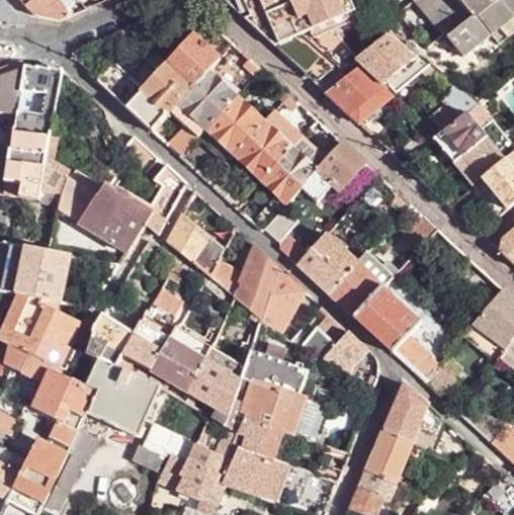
[(59,18),(63,17),(48,0),(24,0),(21,3),(31,14),(59,18)]
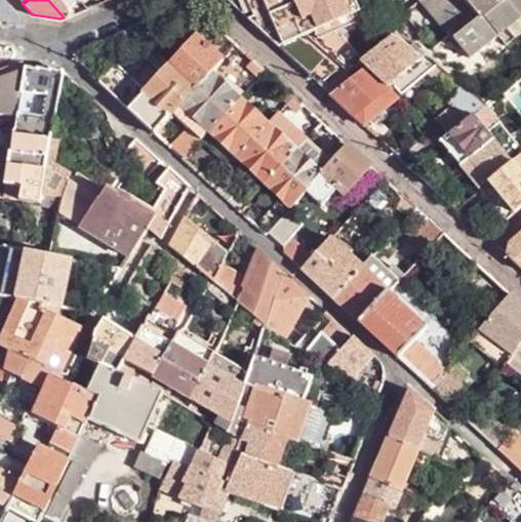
[(48,0),(64,17),(82,8),(75,0),(48,0)]
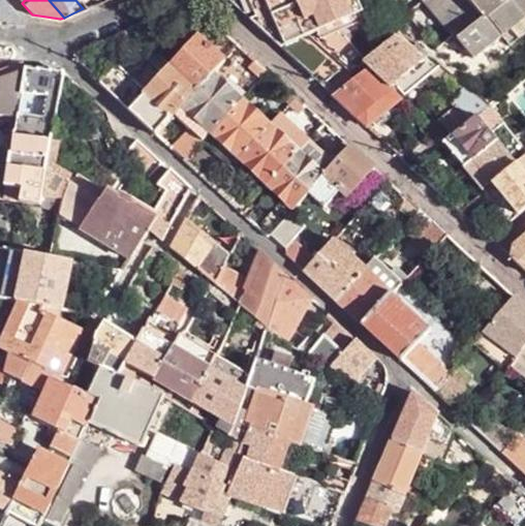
[(75,0),(83,8),(98,2),(96,0),(75,0)]
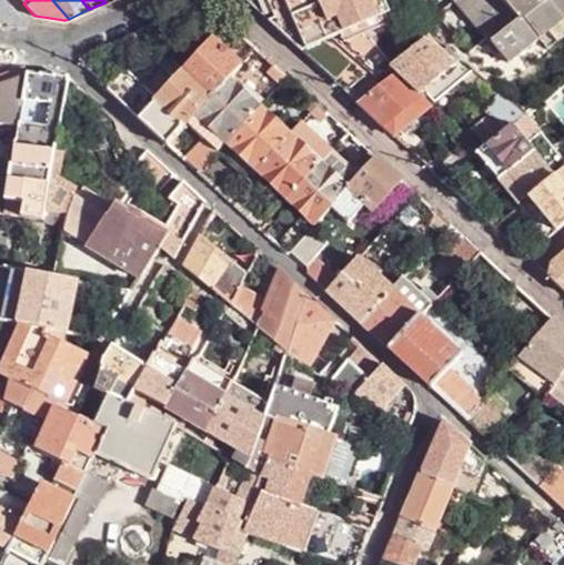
[(350,26),(388,9),(383,0),(248,0),(351,94),(390,63),(363,31),(354,34),(350,26)]
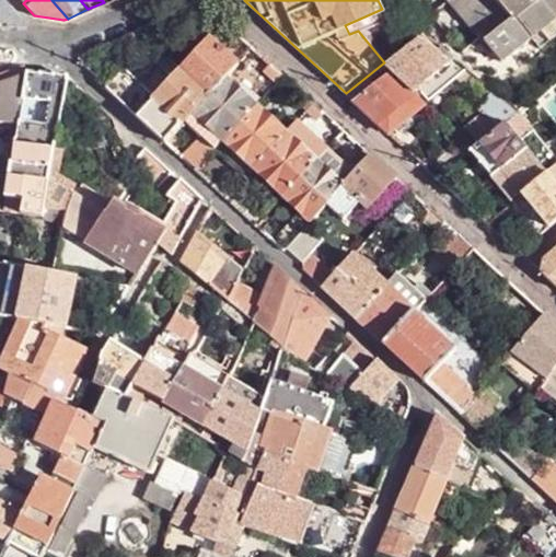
[(449,0),(481,37),(508,13),(497,0),(449,0)]
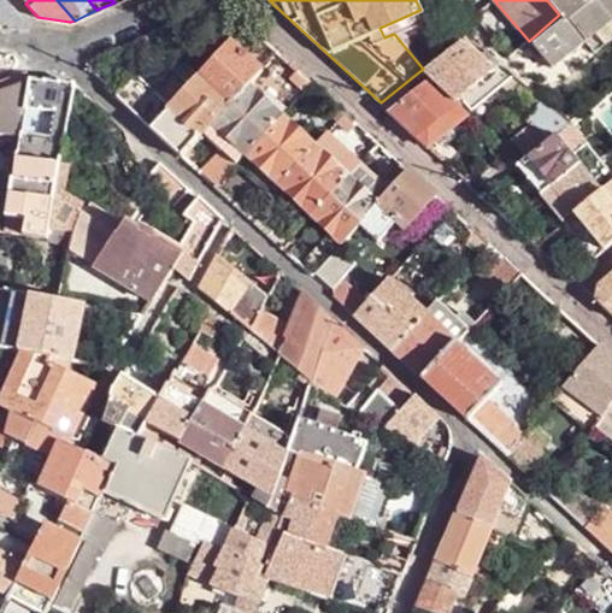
[(547,0),(559,15),(563,17),(564,17),(583,0),(547,0)]
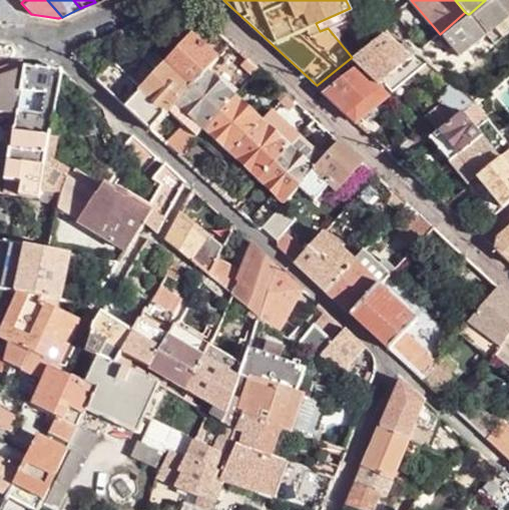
[(485,0),(469,14),(483,31),(508,9),(508,0),(485,0)]
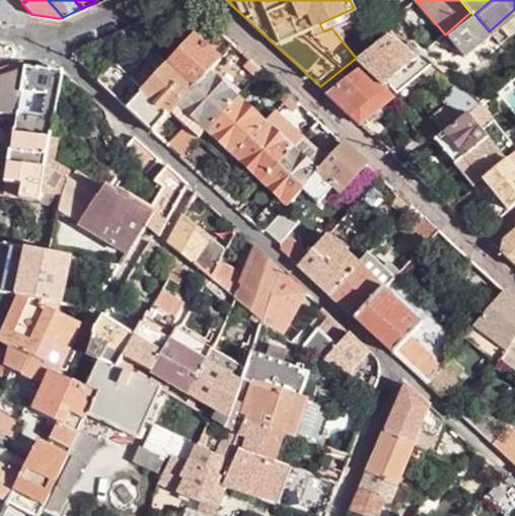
[(0,18),(14,19),(14,18),(0,2),(0,18)]
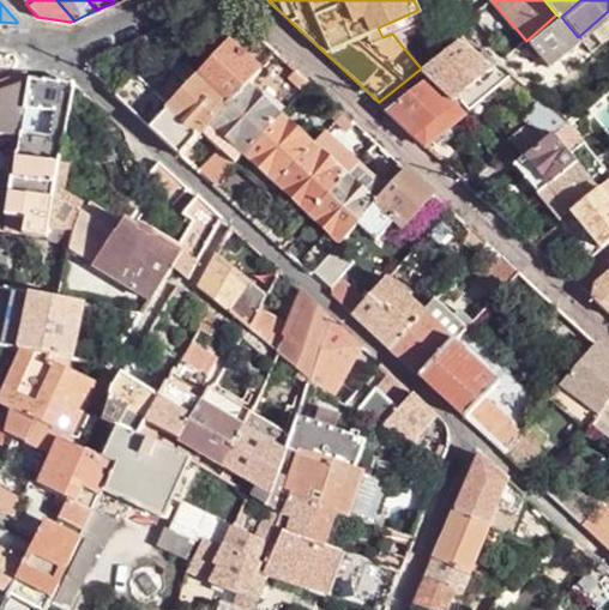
[(418,10),(378,28),(383,37),(392,34),(423,20),(418,10)]
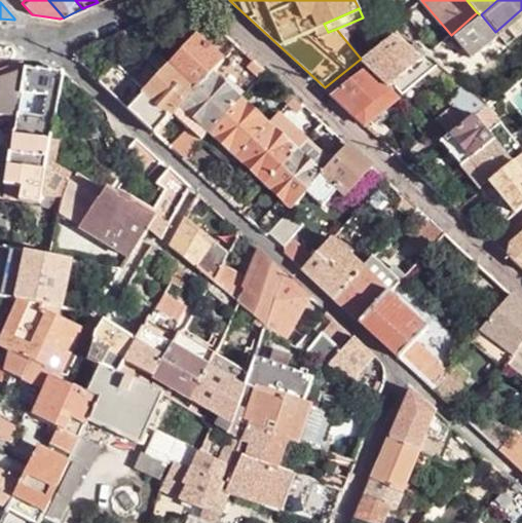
[(521,26),(521,9),(495,32),(504,41),(521,26)]
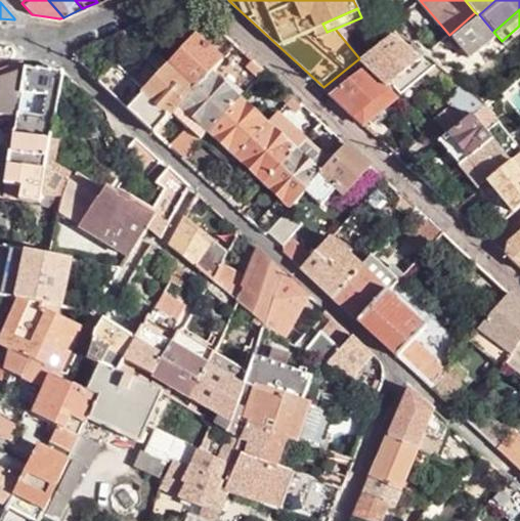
[(478,14),(475,12),(449,35),(466,54),(493,32),(479,14),(478,14)]
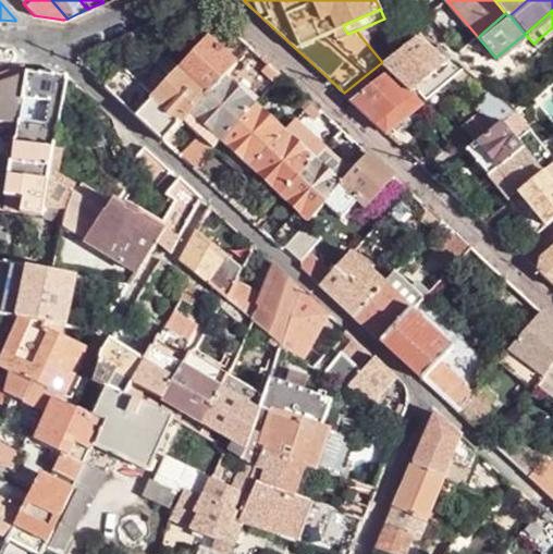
[(223,70),(234,58),(233,56),(245,44),(222,22),(210,35),(208,33),(187,56),(177,65),(206,90),(223,70)]
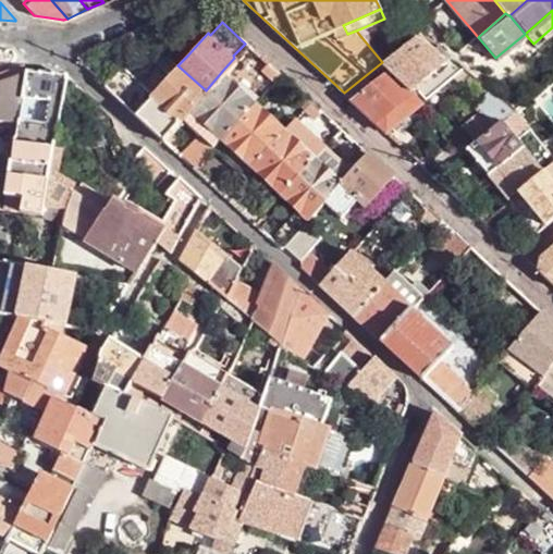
[(209,32),(201,24),(180,47),(184,51),(187,56),(208,33),(209,32)]
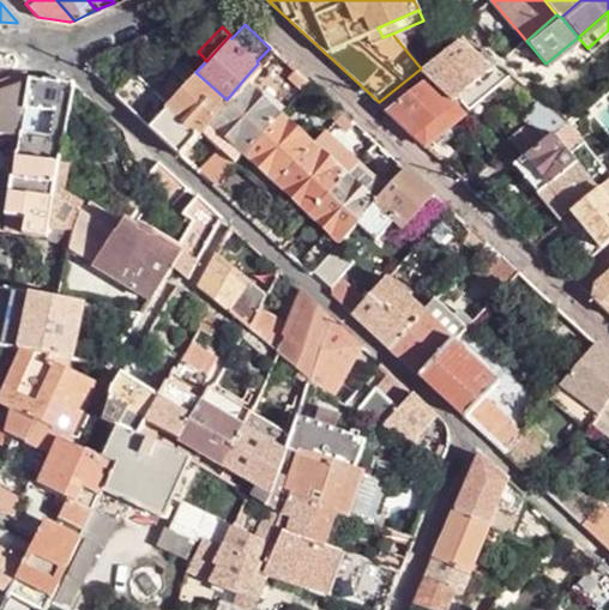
[(421,68),(426,74),(427,74),(450,98),(487,66),(493,60),(478,47),(474,52),(460,35),(421,68)]
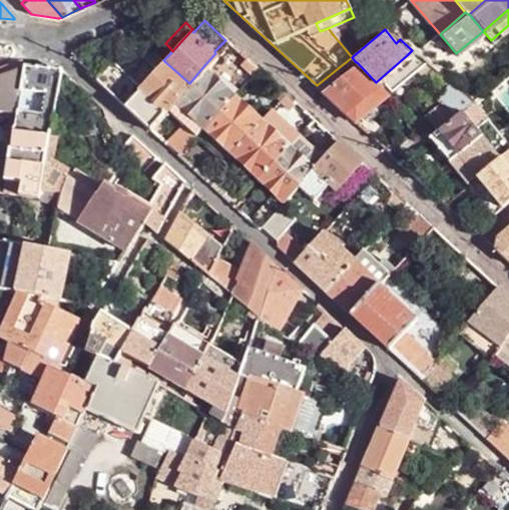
[(172,51),(169,47),(160,57),(163,60),(172,51)]
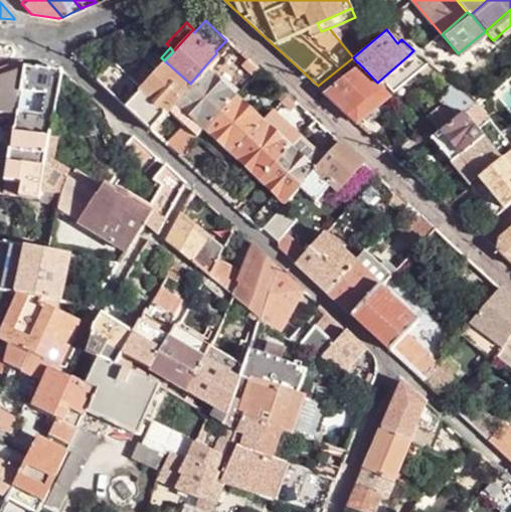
[(413,50),(408,55),(410,58),(417,53),(413,50)]
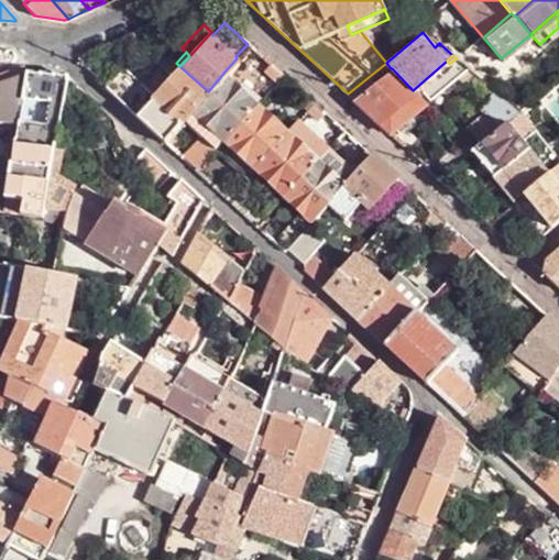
[(281,72),(269,59),(260,69),(273,81),(274,79),(276,77),(281,72)]
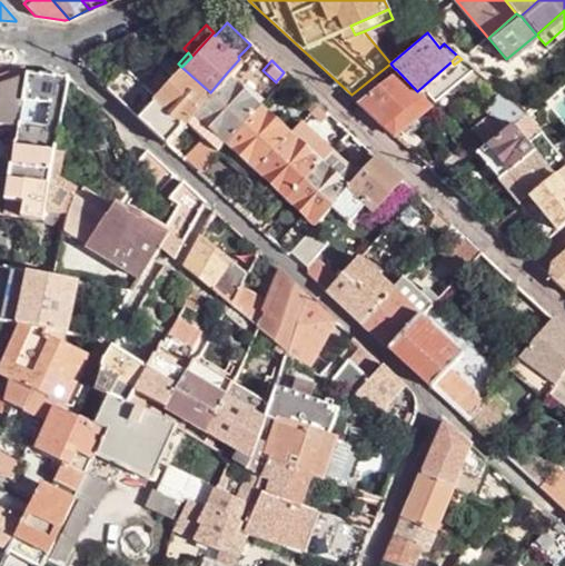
[(20,65),(0,71),(0,81),(23,72),(20,65)]
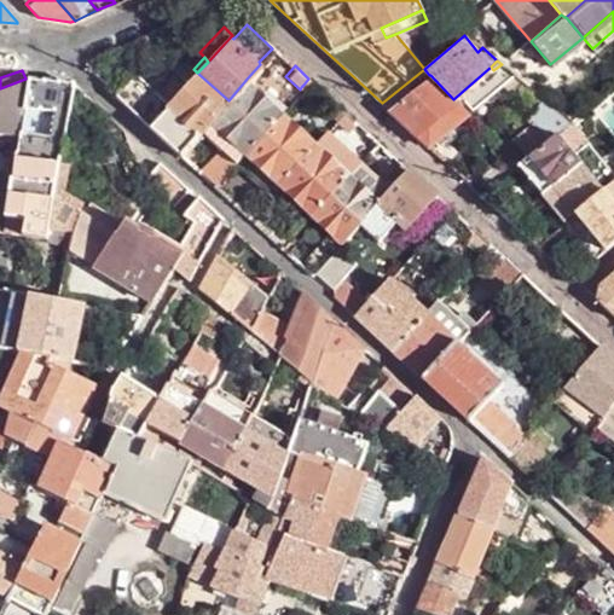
[(169,104),(133,71),(113,94),(149,126),(169,104)]
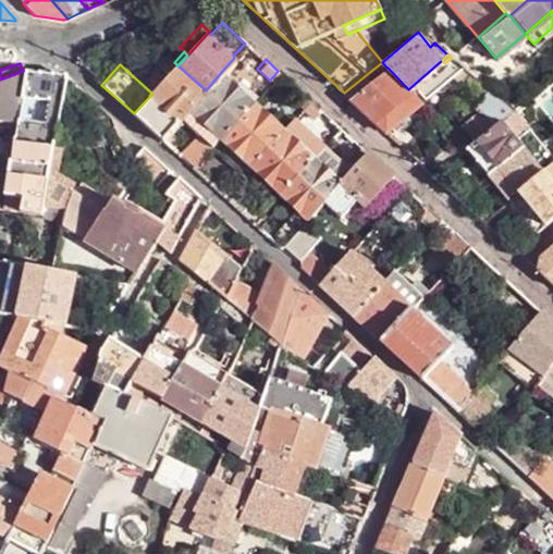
[(206,90),(177,65),(152,94),(134,113),(161,137),(168,131),(180,118),(187,109),(206,90)]
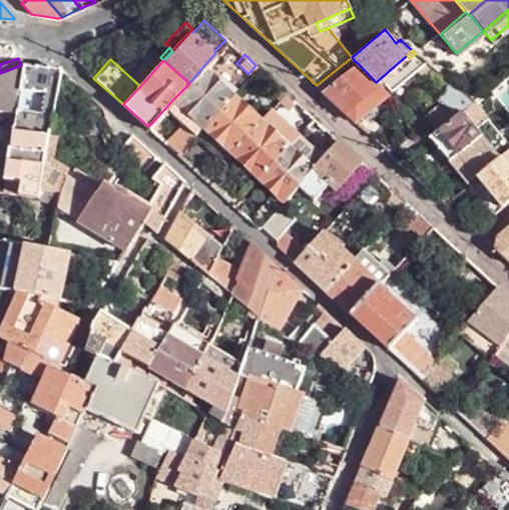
[(356,62),(322,89),(343,109),(376,82),(357,62),(356,62)]
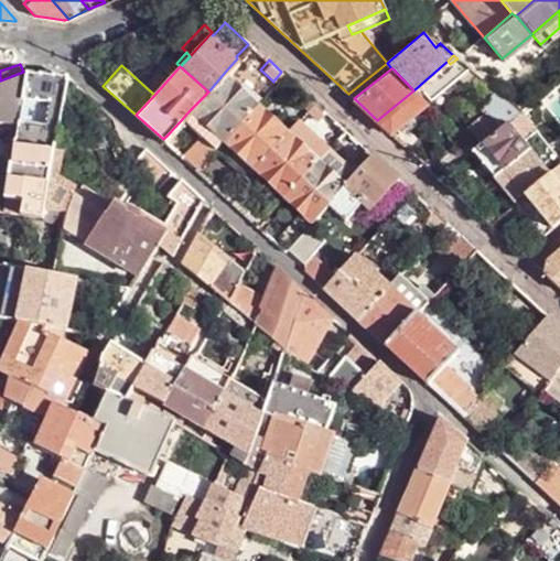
[(257,99),(226,71),(208,92),(238,119),(257,99)]
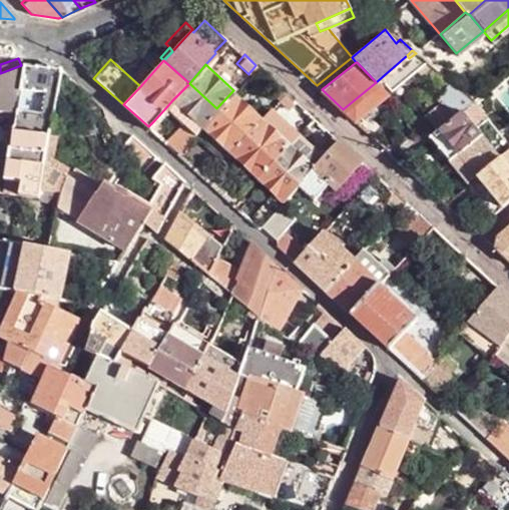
[(21,65),(0,73),(0,122),(12,124),(18,89),(23,65),(21,65)]
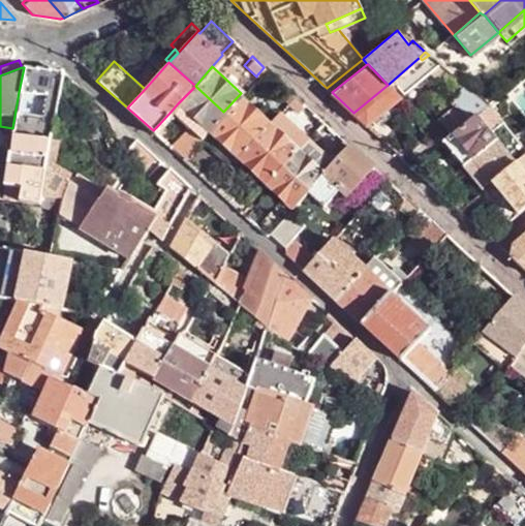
[(53,69),(24,67),(19,92),(43,96),(49,96),(53,69)]
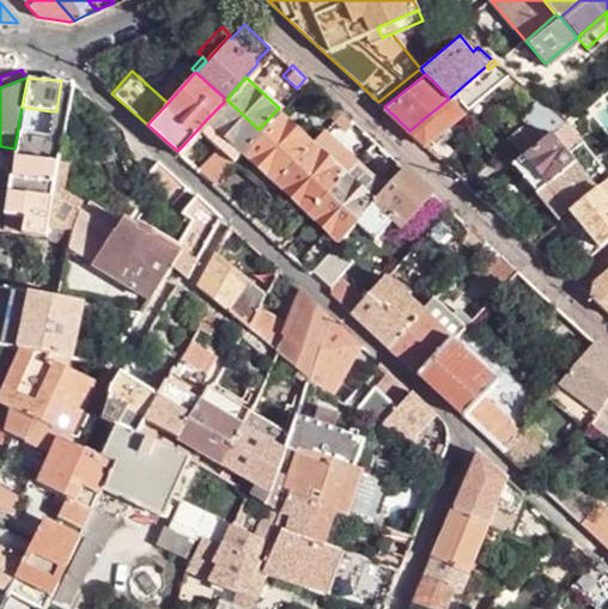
[(317,89),(305,78),(301,84),(312,95),(317,89)]
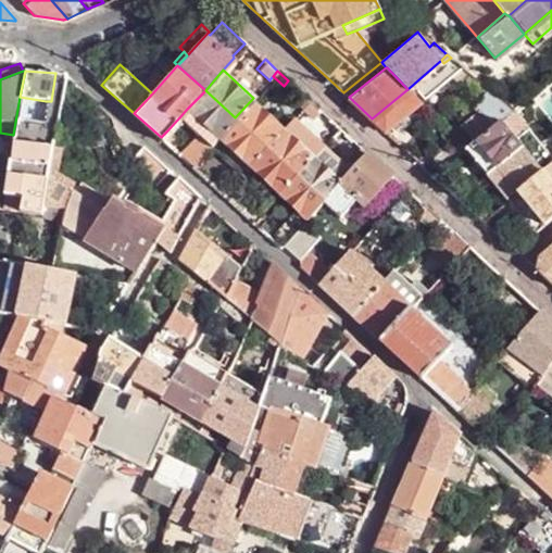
[(63,74),(55,73),(51,101),(58,102),(63,74)]
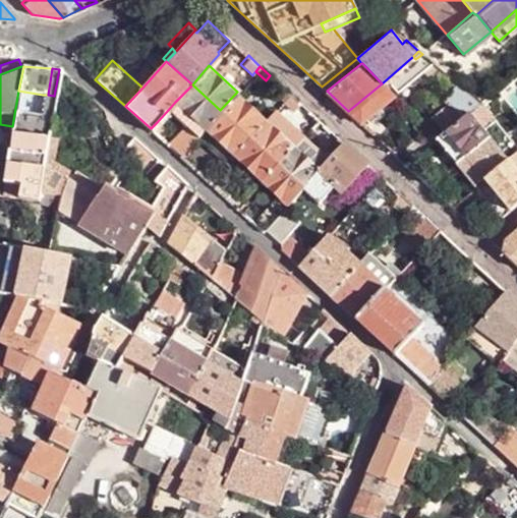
[(516,77),(514,74),(501,84),(508,93),(516,104),(516,77)]
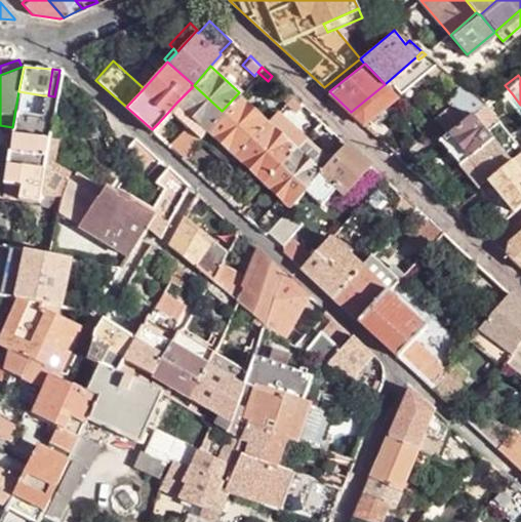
[(477,96),(459,82),(449,92),(454,98),(469,113),(482,102),(477,96)]
